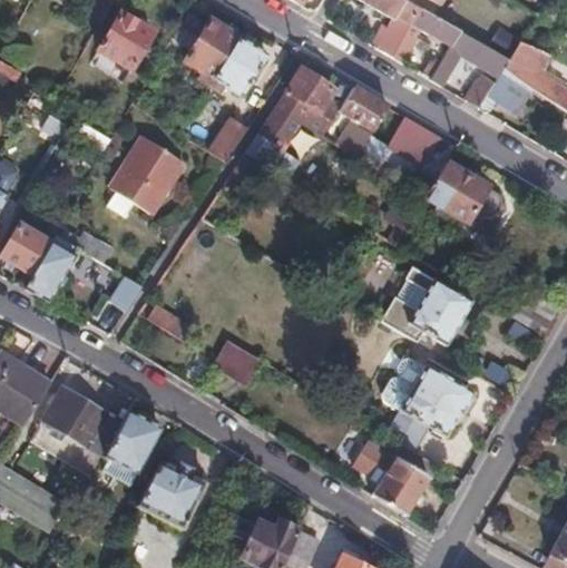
[(94,0),(87,13),(103,22),(115,0),(94,0)]
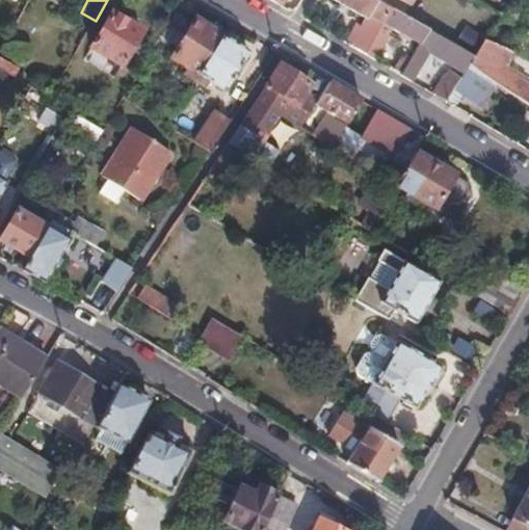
[(393,7),(379,0),(339,0),(369,18),(371,15),(384,23),(393,7)]
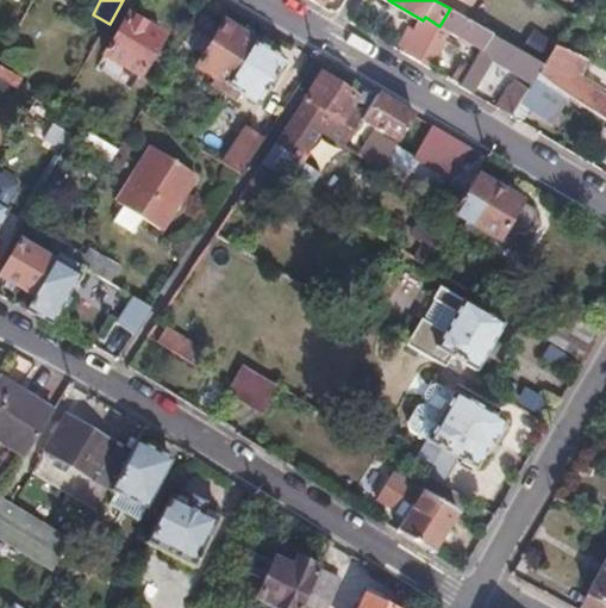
[(588,0),(580,12),(594,20),(605,4),(605,0),(588,0)]
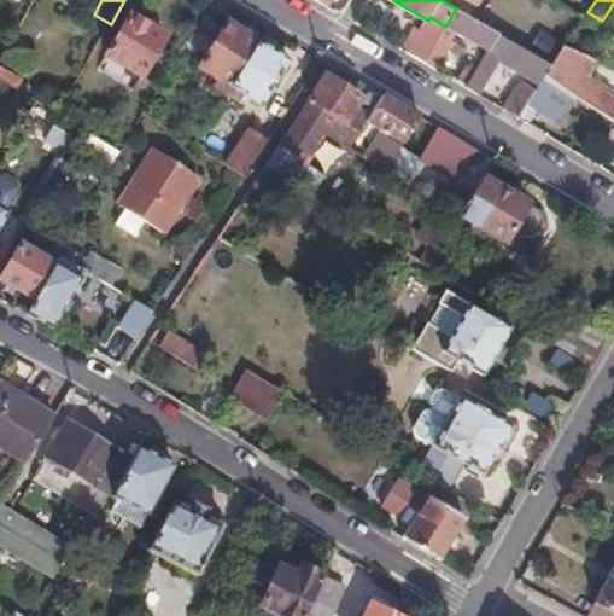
[(500,34),(456,9),(445,27),(439,39),(426,60),(440,69),(460,35),(489,52),(500,34)]
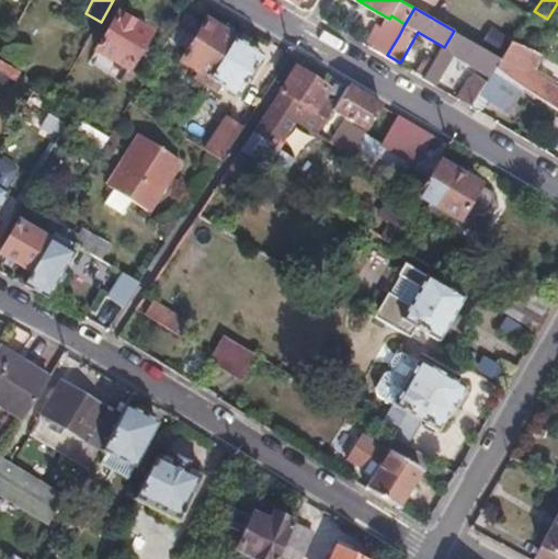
[(186,12),(171,38),(189,49),(182,60),(200,70),(194,79),(206,86),(236,38),(237,37),(207,19),(205,23),(186,12)]
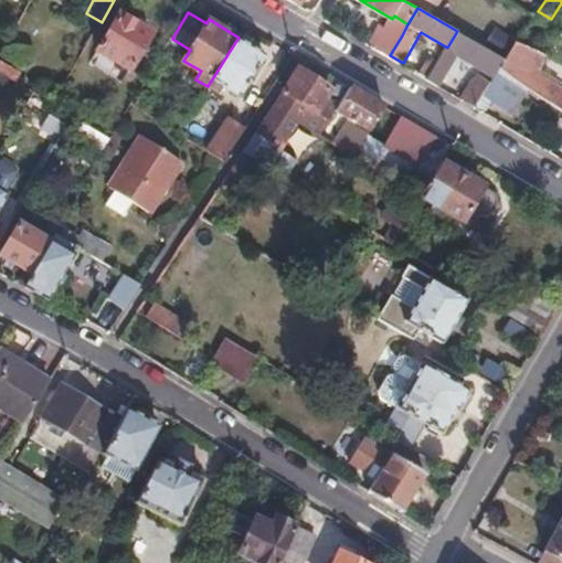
[(120,14),(99,50),(129,67),(151,31),(120,14)]
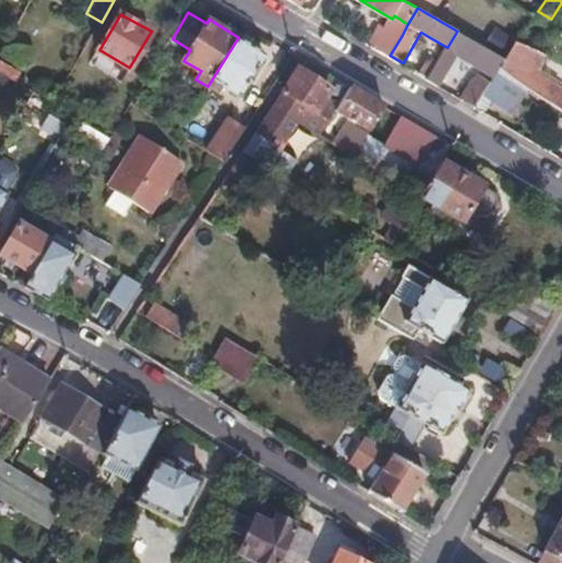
[(394,16),(392,19),(386,27),(393,30),(402,35),(407,24),(394,16)]
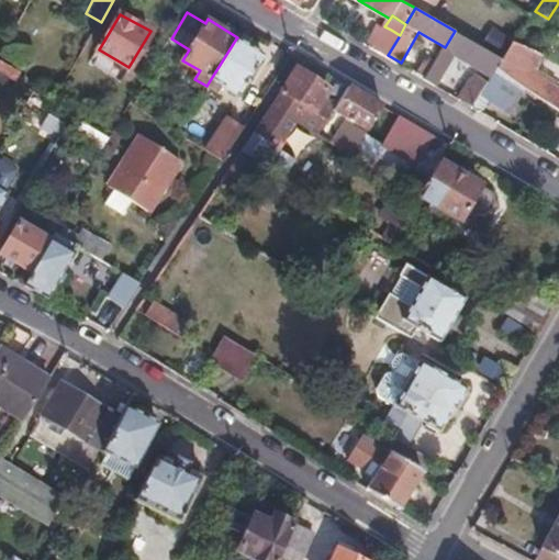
[(379,49),(388,55),(400,35),(391,30),(379,49)]
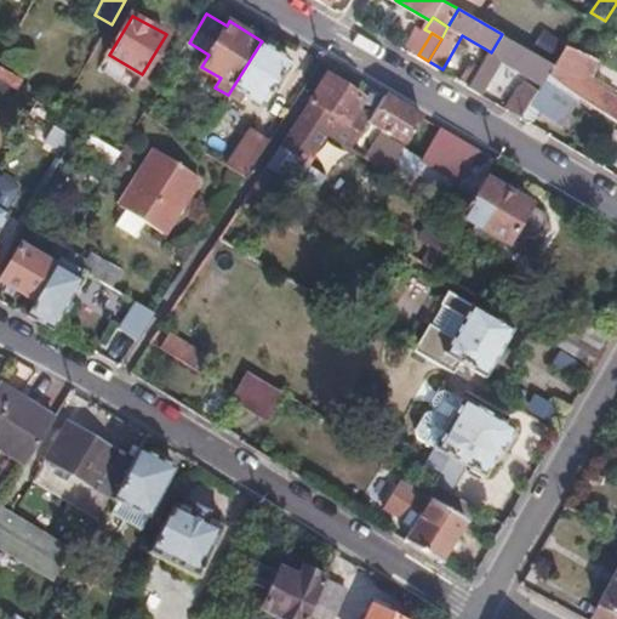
[(564,43),(548,33),(538,47),(554,58),(564,43)]
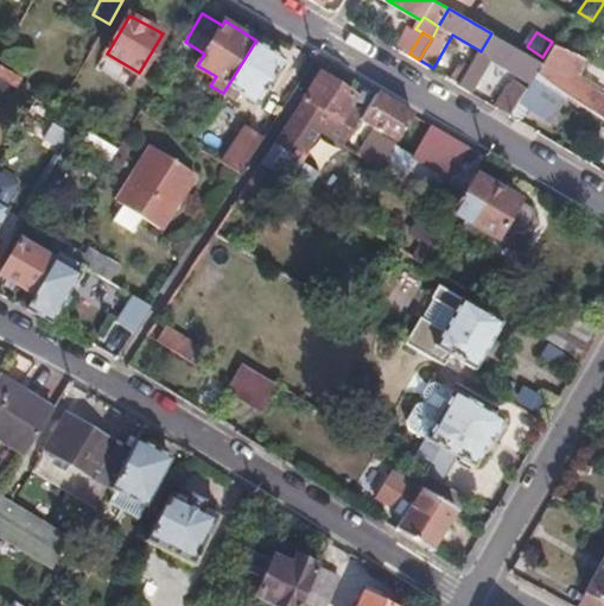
[(461,83),(471,90),(491,57),(533,82),(538,74),(544,63),(491,33),(481,51),(471,67),(461,83)]
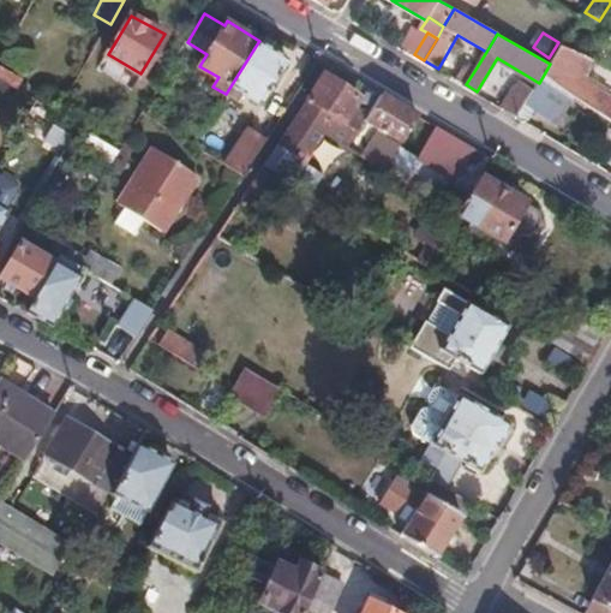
[(258,42),(226,94),(239,102),(244,93),(262,103),(288,61),(258,42)]
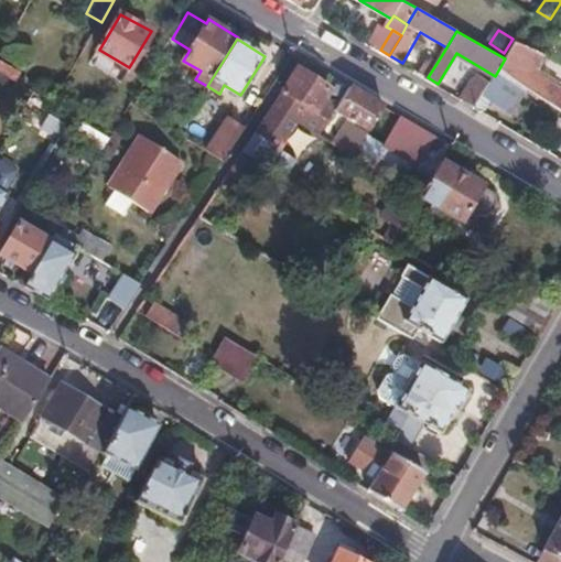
[(547,54),(517,42),(505,58),(499,68),(529,87),(551,103),(560,89),(560,85),(540,71),(547,54)]
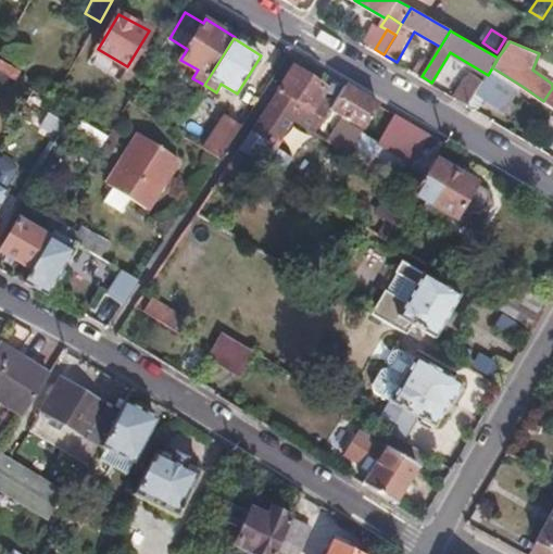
[(422,76),(431,61),(424,55),(414,72),(422,76)]
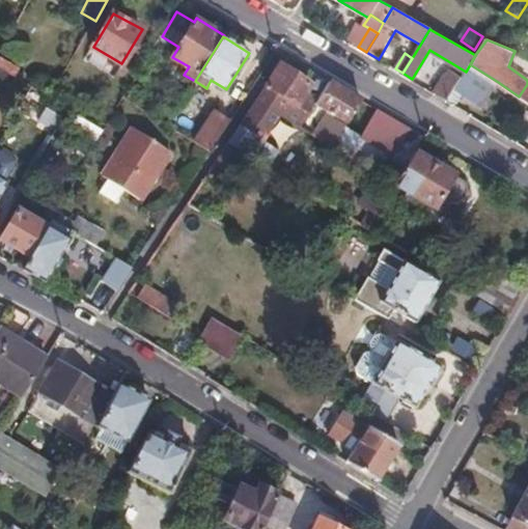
[(0,66),(17,76),(22,67),(0,54),(0,66)]
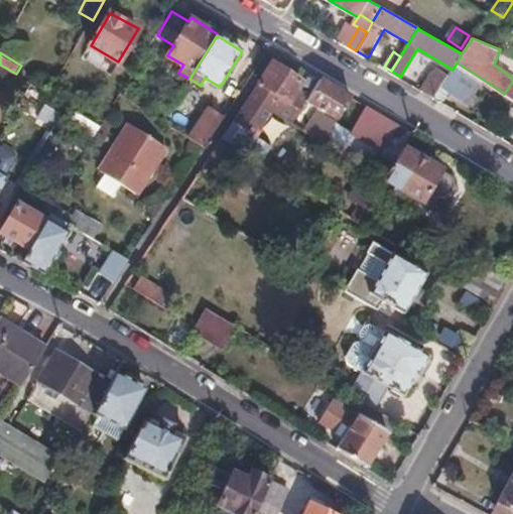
[(273,62),(235,121),(251,132),(264,129),(275,112),(294,124),(299,115),(307,102),(311,96),(299,88),(302,82),(273,62)]
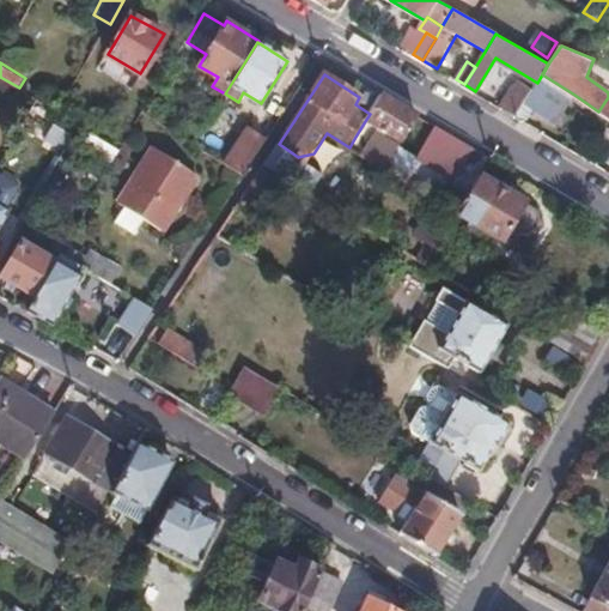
[(542,74),(537,83),(533,90),(527,98),(558,120),(574,95),(542,74)]
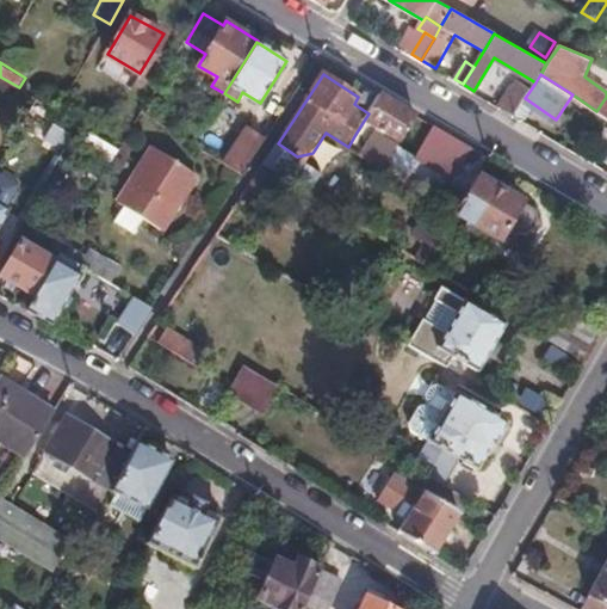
[(525,98),(531,90),(516,80),(500,106),(514,115),(525,98)]
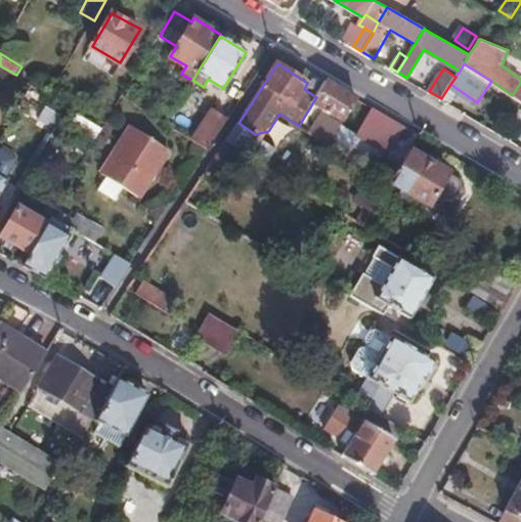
[(304,117),(299,126),(330,144),(357,98),(327,81),(316,97),(312,103),(327,112),(318,125),(304,117)]
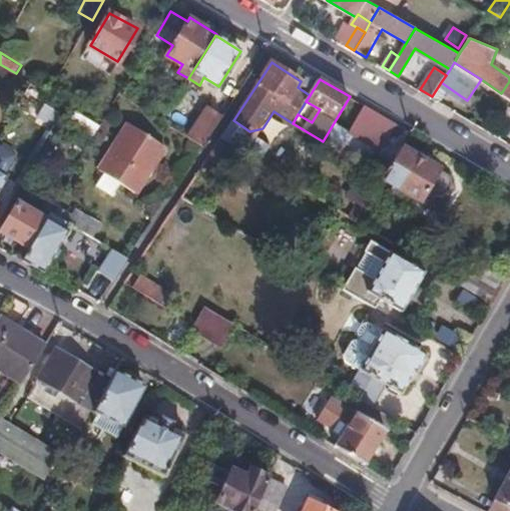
[(509,81),(501,93),(509,97),(509,81)]
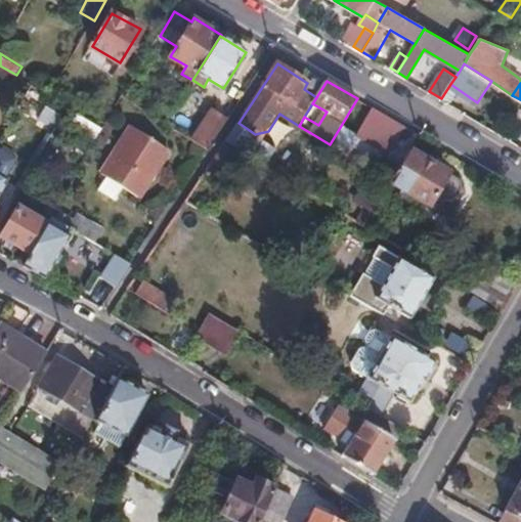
[(55,128),(61,118),(68,105),(53,97),(41,120),(55,128)]
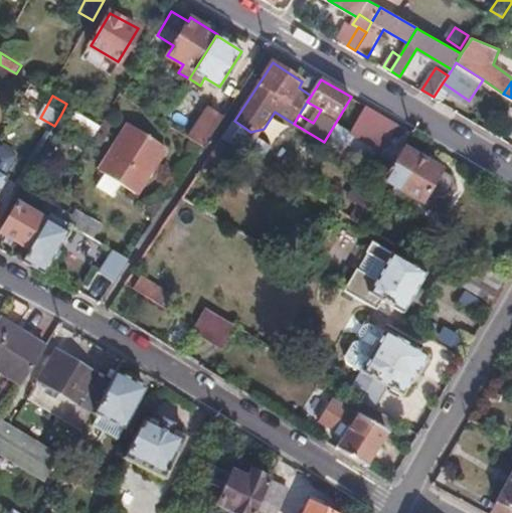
[(324,142),(384,179),(385,177),(397,157),(383,148),(397,125),(351,97),(324,142)]
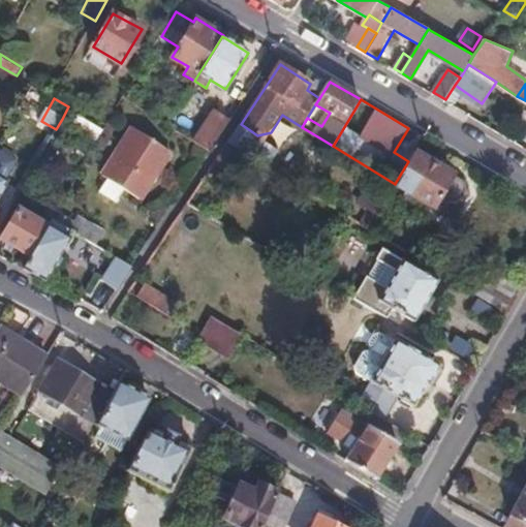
[(62,119),(98,141),(105,128),(68,106),(62,119)]
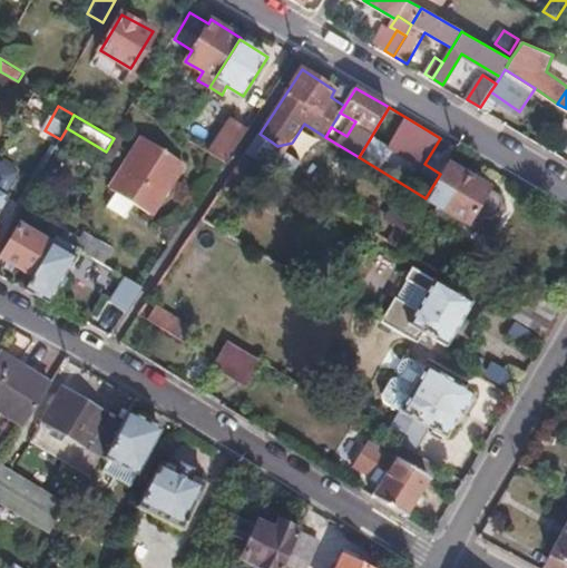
[(209,150),(226,162),(248,129),(232,118),(209,150)]
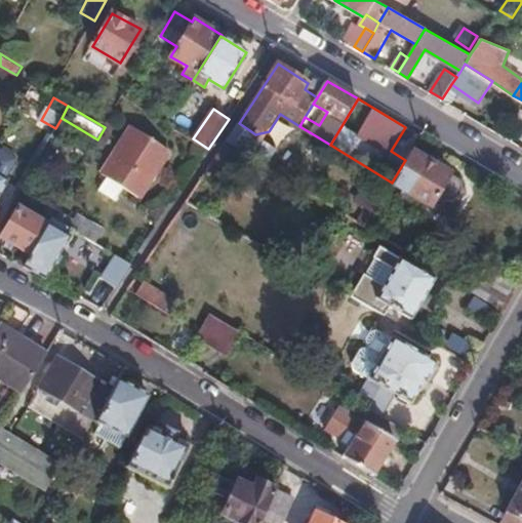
[(105,127),(97,139),(107,144),(113,133),(108,130),(111,125),(108,122),(105,127)]
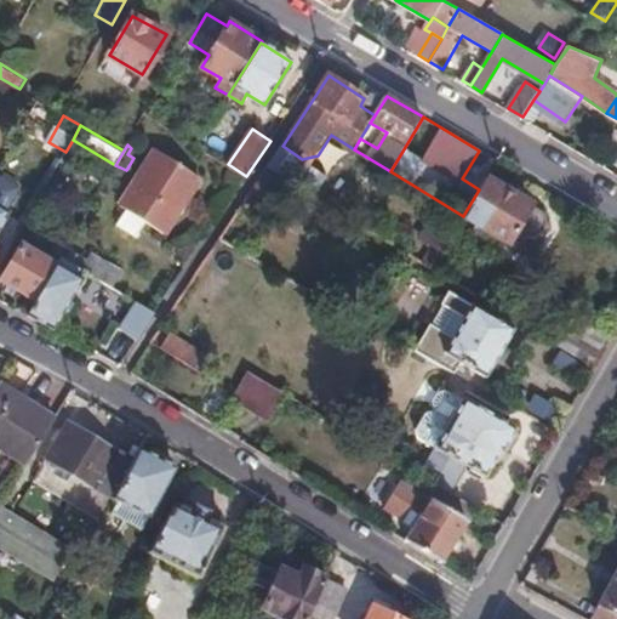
[(166,233),(201,179),(156,149),(121,205),(130,211),(120,227),(140,239),(149,223),(166,233)]
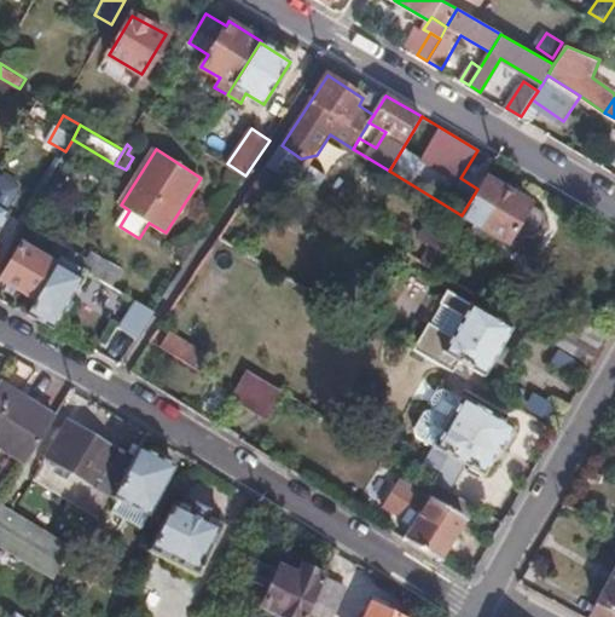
[(485,178),(495,160),(477,150),(460,178),(477,189),(485,178)]
